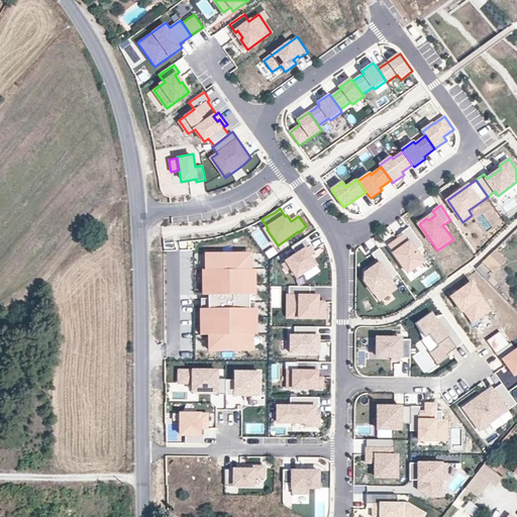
[(423,245),(410,227),(402,232),(404,235),(389,245),(408,273),(423,262),(416,250),(423,245)]
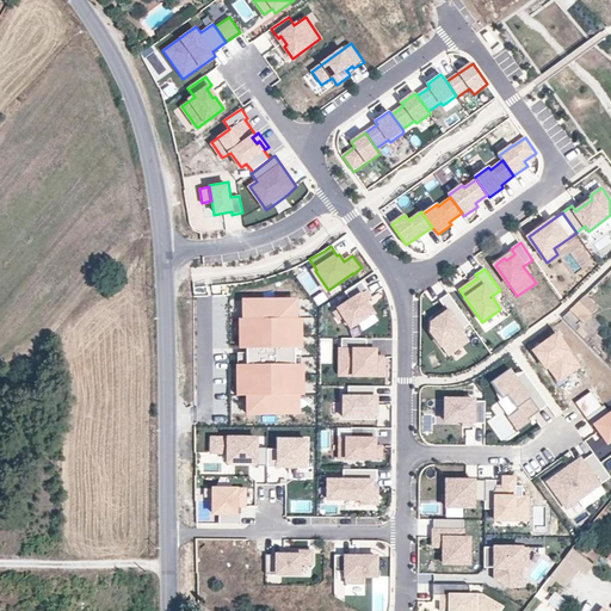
[(369,290),(363,281),(346,291),(352,300),(334,312),(340,320),(345,316),(352,327),(374,312),(368,301),(372,297),(368,290),(369,290)]
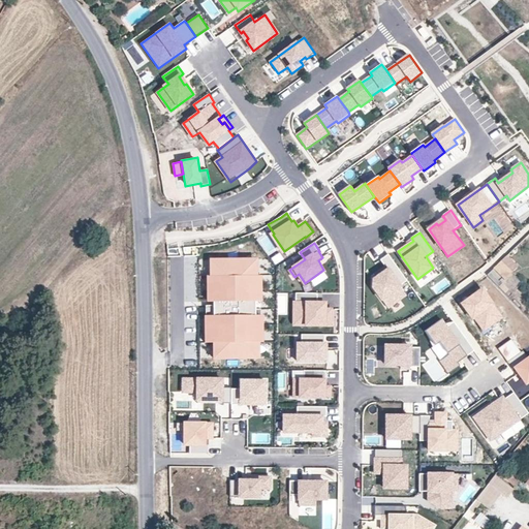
[(407,281),(389,254),(380,259),(385,266),(387,270),(374,279),(373,286),(389,307),(406,294),(401,285),(407,281)]
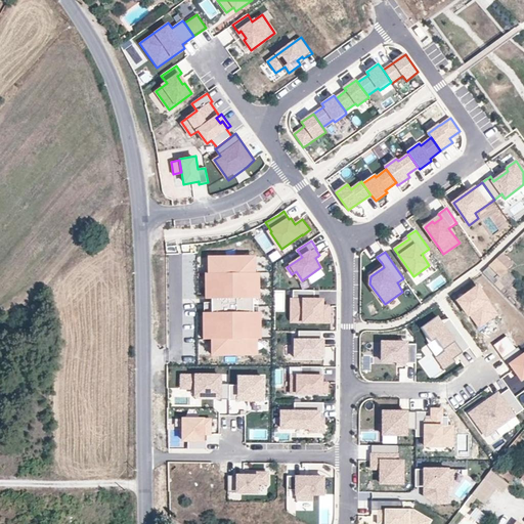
[(499,275),(513,263),(503,252),(489,265),(499,275)]
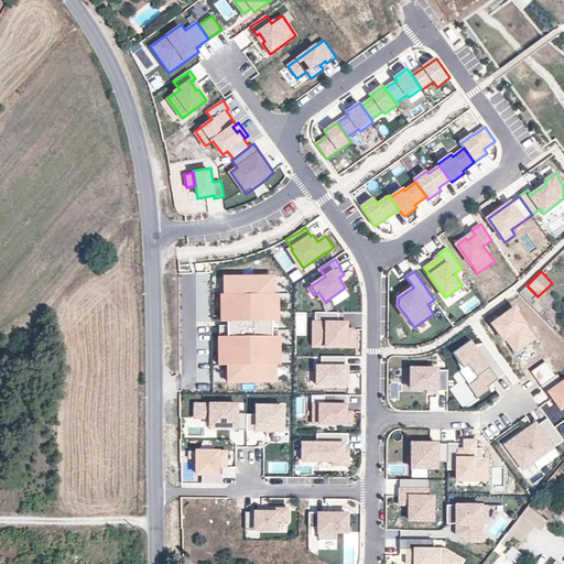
[(181,272),(181,289),(194,290),(194,272),(181,272)]
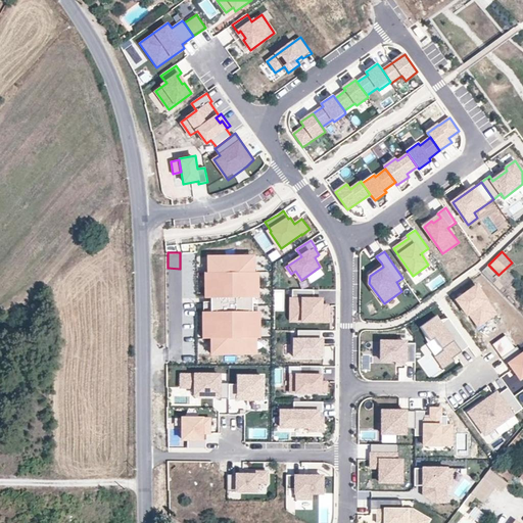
[(211,338),(211,353),(251,354),(251,352),(251,338),(253,338),(253,313),(254,297),(254,273),(250,273),(250,258),(250,256),(210,256),(209,273),(212,273),(212,297),(212,302),(210,301),(209,313),(209,338),(211,338)]
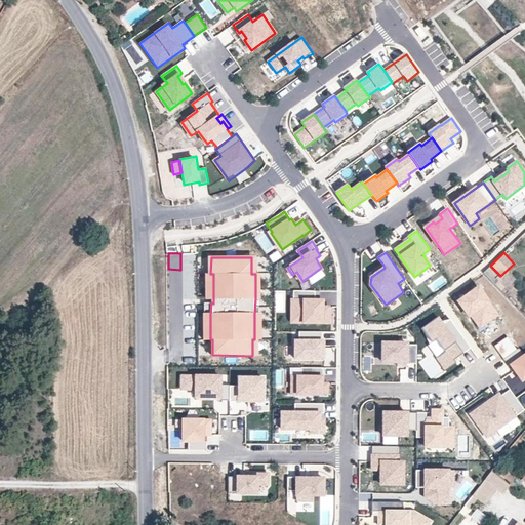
[(371,272),(373,275),(385,268),(382,264),(371,272)]
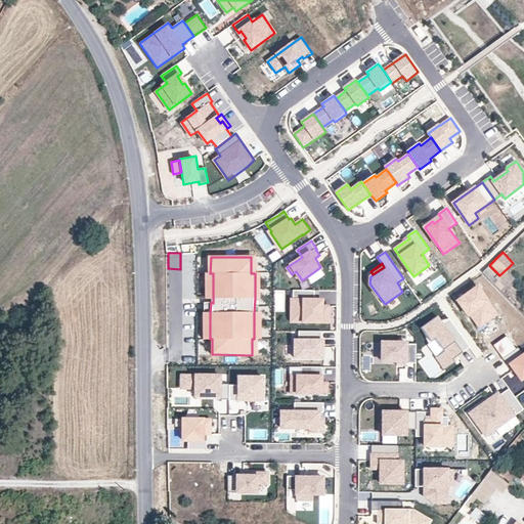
[(499,275),(489,265),(483,271),(493,281),(499,275)]
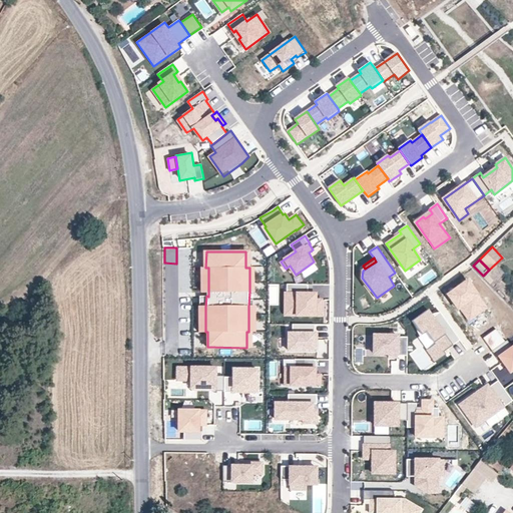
[(171,269),(164,270),(165,285),(172,284),(171,269)]
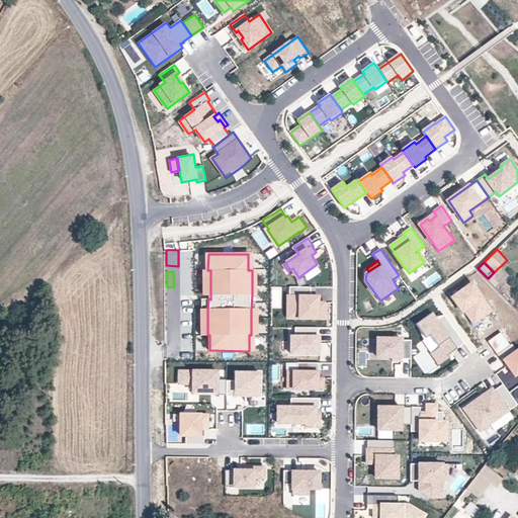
[(493,311),(473,281),(451,296),(462,313),(464,312),(473,325),(493,311)]
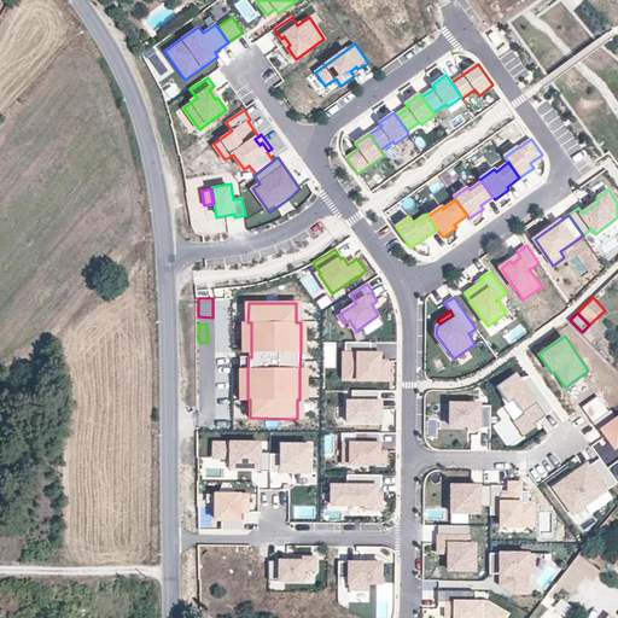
[(372,353),(372,342),(347,342),(347,353),(344,353),(344,365),(359,365),(359,379),(388,379),(388,360),(380,360),(380,353),(372,353)]
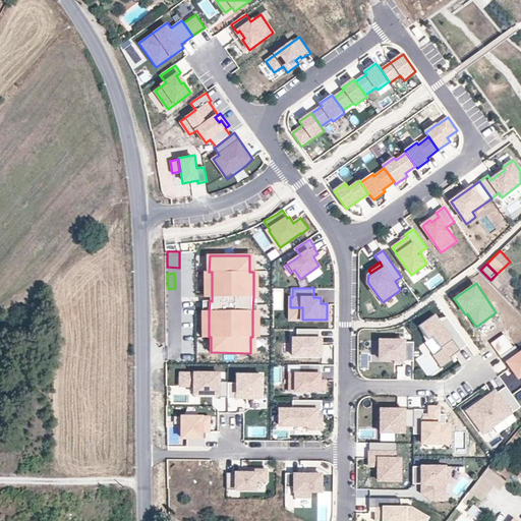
[(302,307),(290,307),(290,320),(302,320),(302,307)]
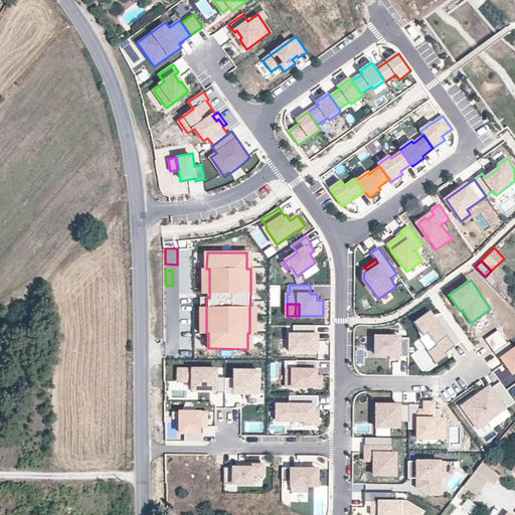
[(446,352),(462,341),(442,312),(434,318),(428,311),(413,321),(423,335),(427,332),(437,344),(428,350),(438,363),(448,355),(446,352)]
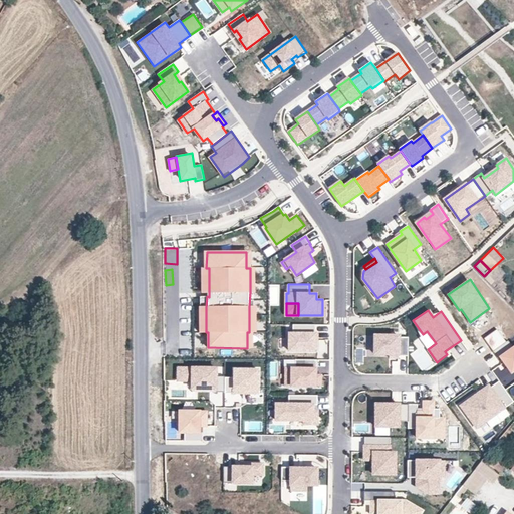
[(315,333),(316,324),(293,324),(293,333),(289,333),(289,350),(318,351),(318,333),(315,333)]
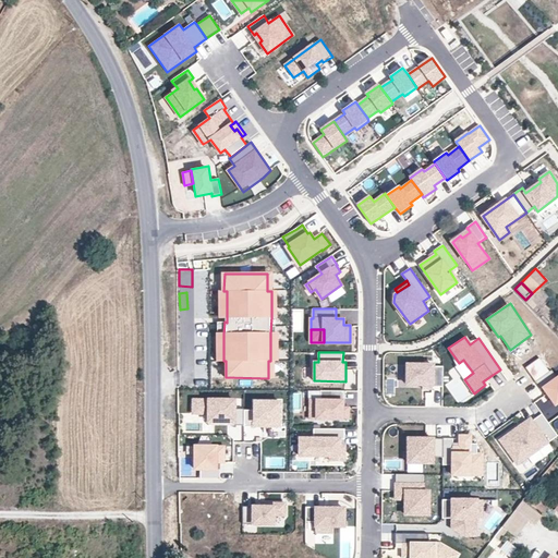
[(535,381),(549,372),(540,358),(525,367),(535,381)]
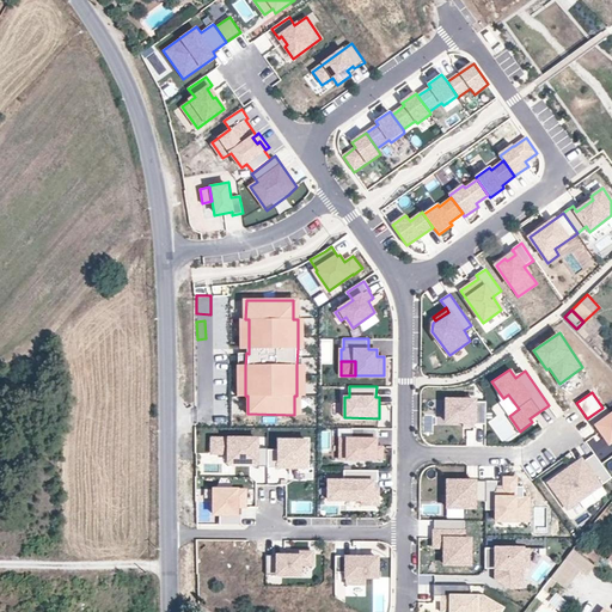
[(485,426),(487,403),(475,403),(475,402),(446,401),(446,423),(464,423),(464,424),(485,426)]
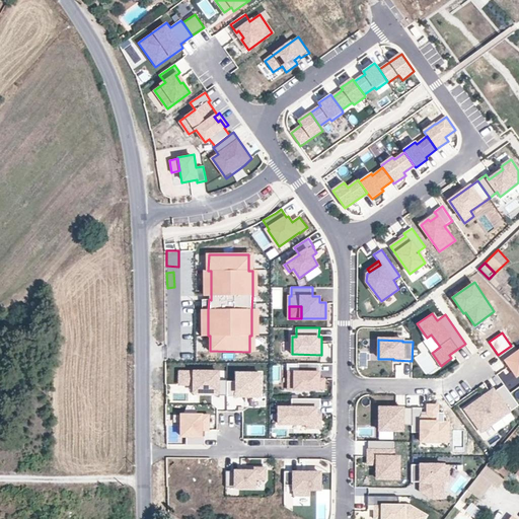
[(518,351),(518,352),(513,345),(511,346),(498,355),(503,363),(505,361),(516,376),(518,374),(518,351)]
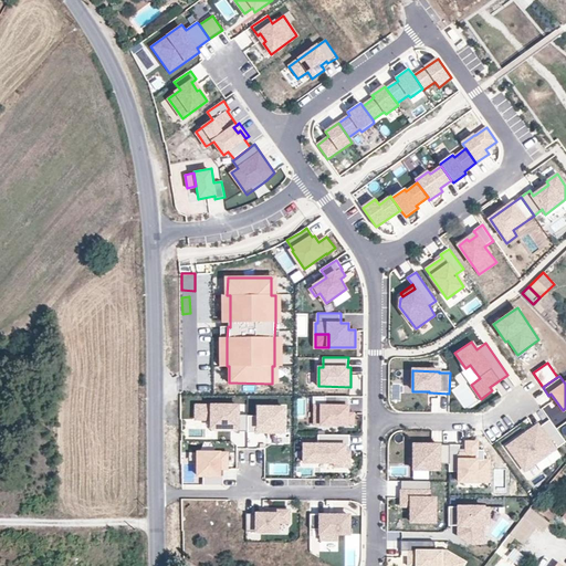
[(348,406),(348,396),(325,396),(325,405),(315,405),(315,423),(354,425),(354,412),(347,412),(347,406),(348,406)]
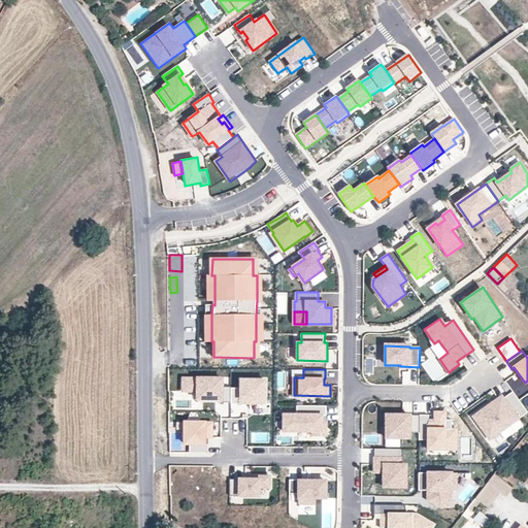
[(224,376),(182,376),(182,393),(196,392),(196,402),(231,402),(231,388),(224,388),(224,376)]
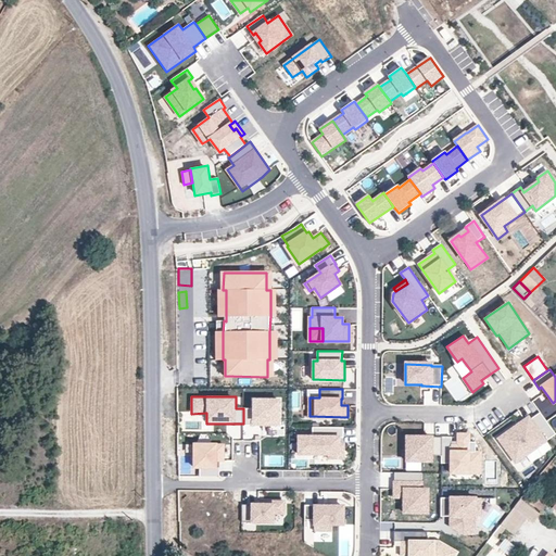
[(243,408),(243,424),(243,425),(253,425),(253,426),(281,426),(281,397),(252,397),(252,408),(243,408)]
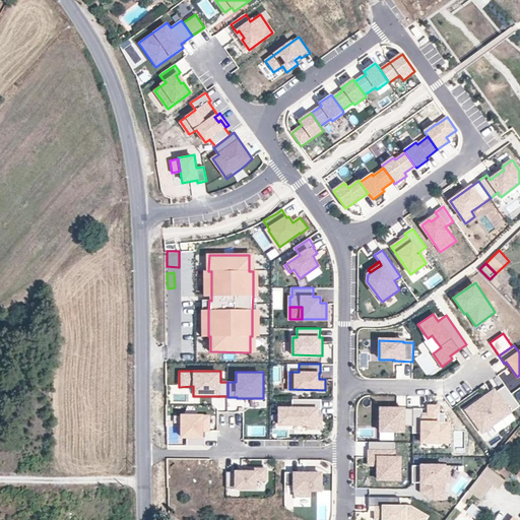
[(519,406),(505,386),(483,401),(481,399),(465,410),(480,431),(490,424),(492,427),(519,406)]
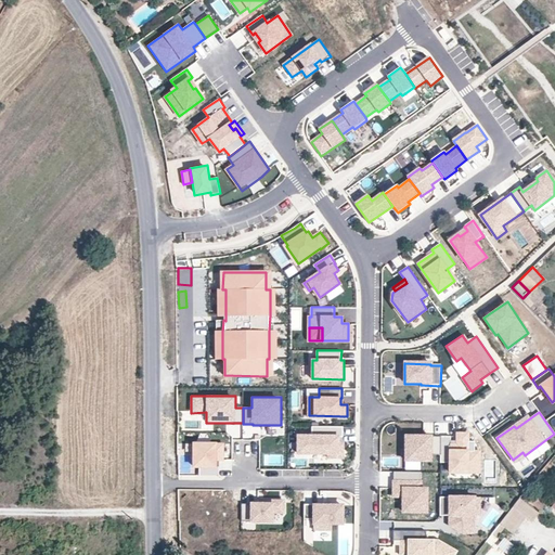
[(343,437),(343,426),(312,426),(312,436),(298,436),(298,453),(328,453),(328,457),(343,457),(343,443),(338,443),(338,437),(343,437)]
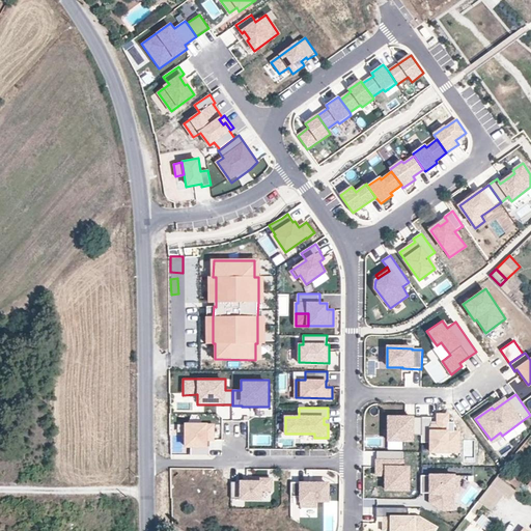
[(431,417),(421,417),(421,434),(421,442),(430,442),(430,451),(441,451),(441,444),(458,445),(458,431),(453,431),(454,422),(448,421),(448,414),(437,414),(437,424),(431,424),(431,417)]
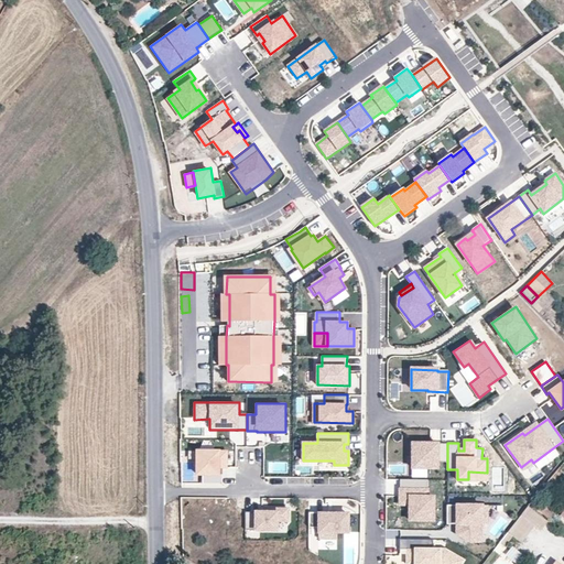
[(447,461),(447,443),(412,442),(411,466),(437,467),(437,461),(447,461)]
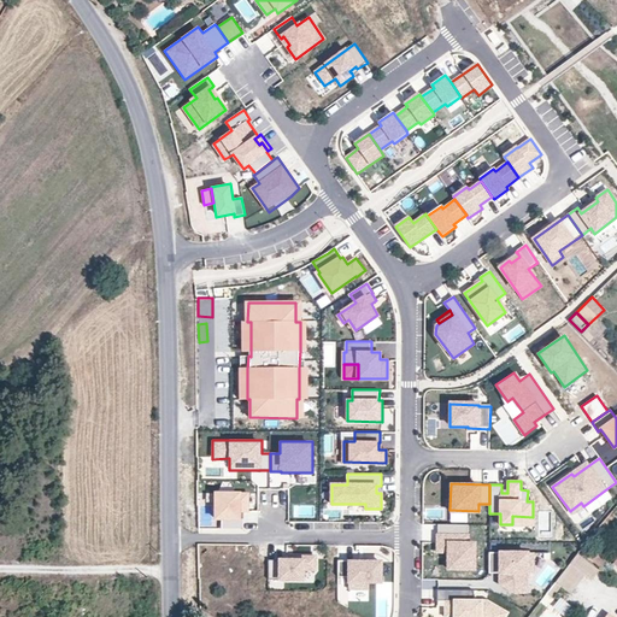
[(222,529),(244,529),(244,518),(239,518),(239,511),(244,511),(248,511),(248,493),(216,493),(215,518),(222,518),(222,529)]
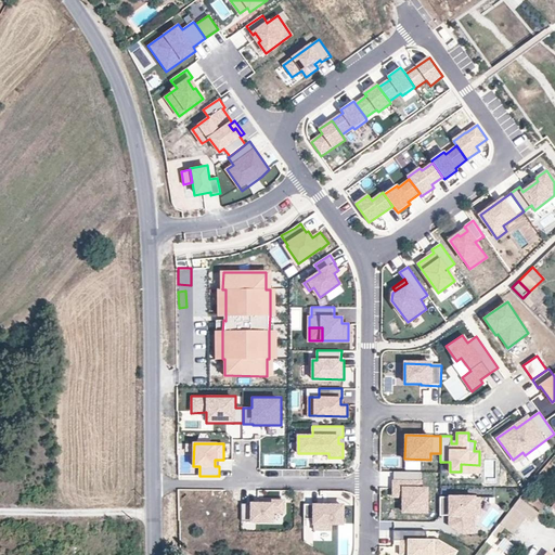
[(523,452),(513,460),(515,462),(525,455),(523,452)]
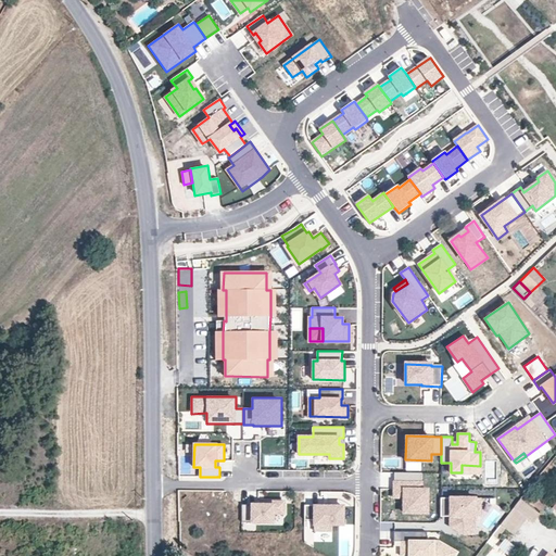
[(404,495),(404,512),(427,513),(428,490),(421,490),(421,472),(394,472),(394,495),(404,495)]
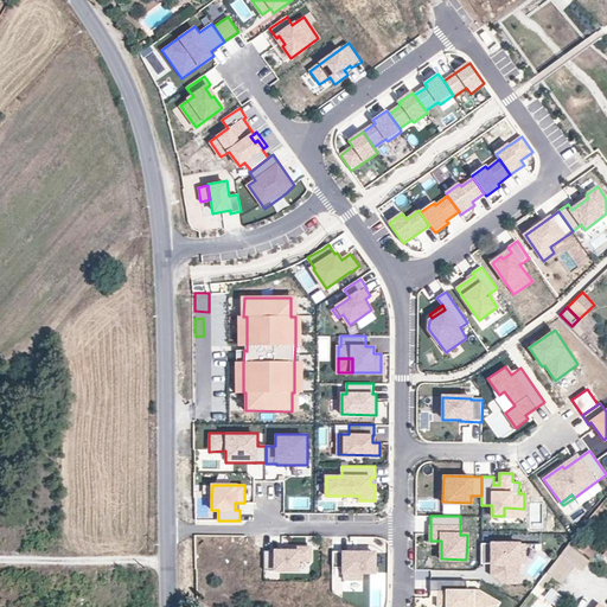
[(590,548),(579,538),(573,545),(586,555),(590,548)]
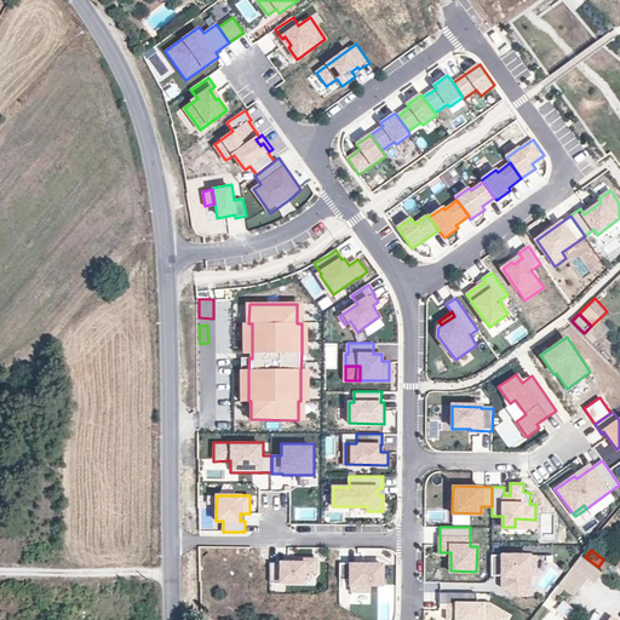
[(492,555),(492,575),(503,577),(505,577),(505,590),(516,596),(528,596),(529,577),(535,577),(535,556),(492,555)]
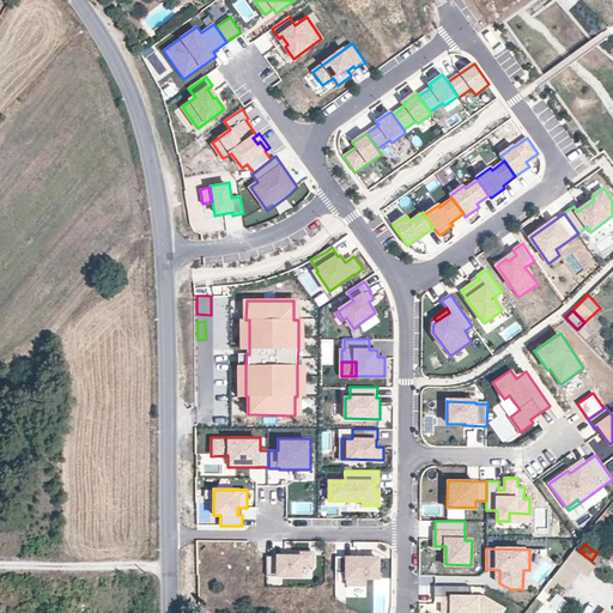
[(566,559),(581,571),(588,576),(595,566),(574,551),(566,559)]
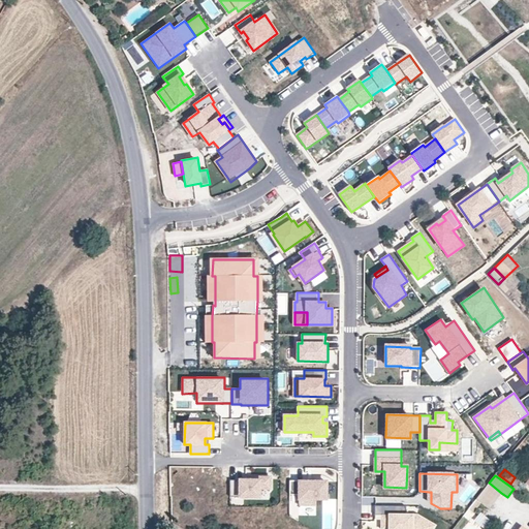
[(258,479),(231,479),(231,499),(261,499),(261,491),(272,491),(272,476),(258,476),(258,479)]
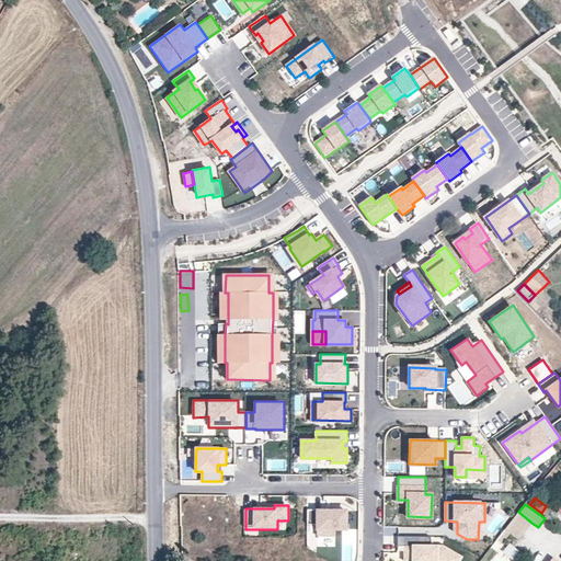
[(547,517),(551,510),(546,506),(541,513),(547,517)]
